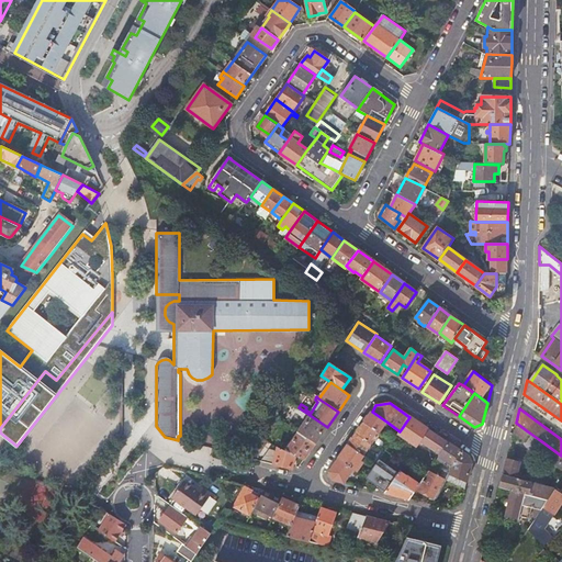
[(372,412),(364,423),(379,433),(386,422),(372,412)]
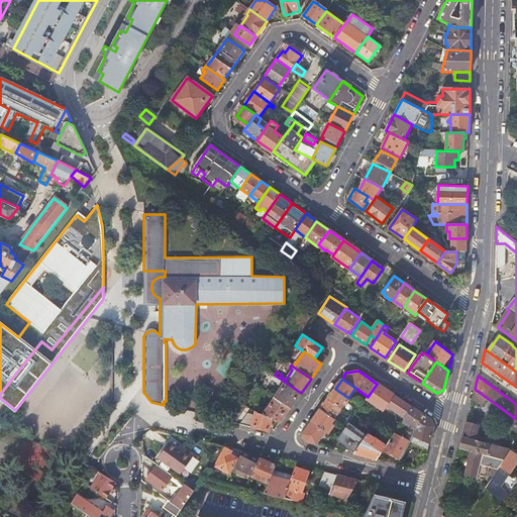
[(285,382),(275,397),(291,407),(301,393),(285,382)]
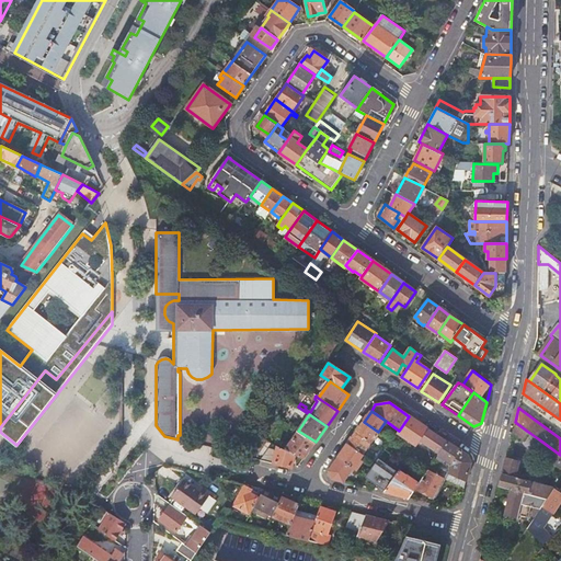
[(428,428),(409,416),(399,431),(398,433),(416,445),(428,428)]
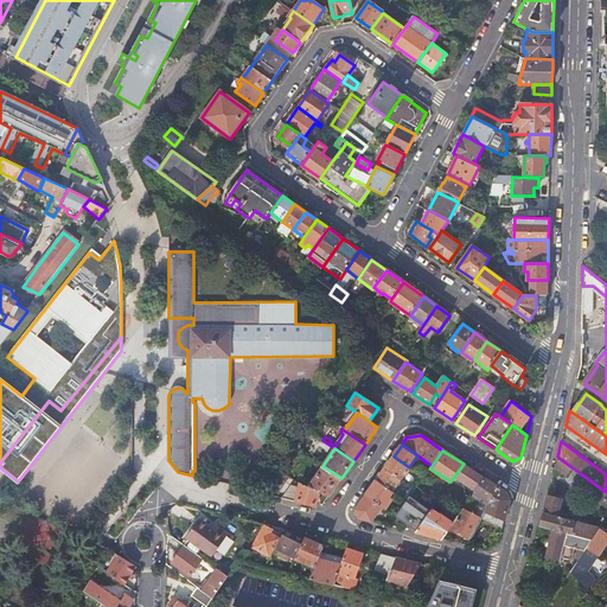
[(394,457),(385,468),(401,479),(409,467),(394,457)]
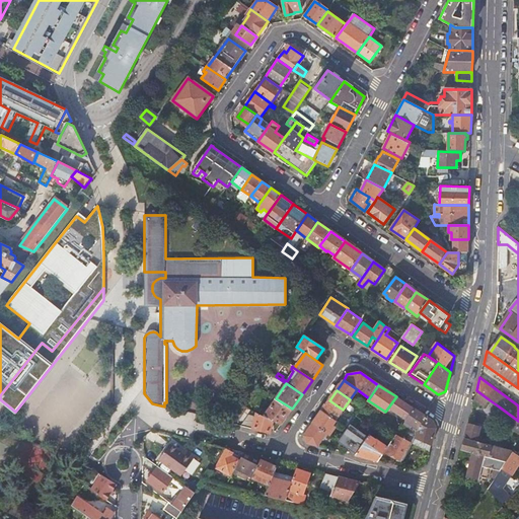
[(489,399),(476,390),(473,400),(484,406),(489,399)]
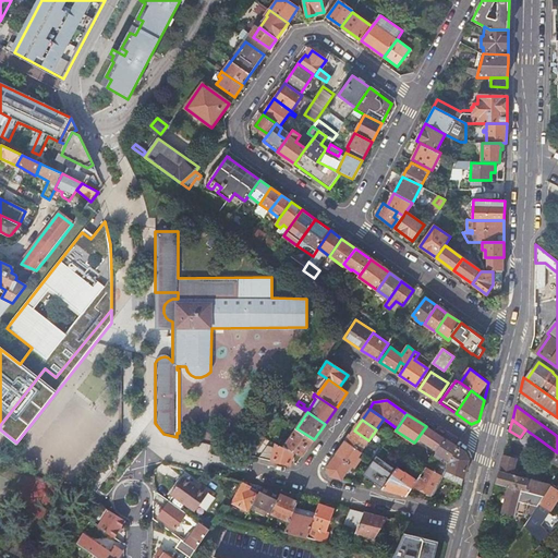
[(296,428),(283,447),(294,452),(302,457),(314,439),(296,428)]
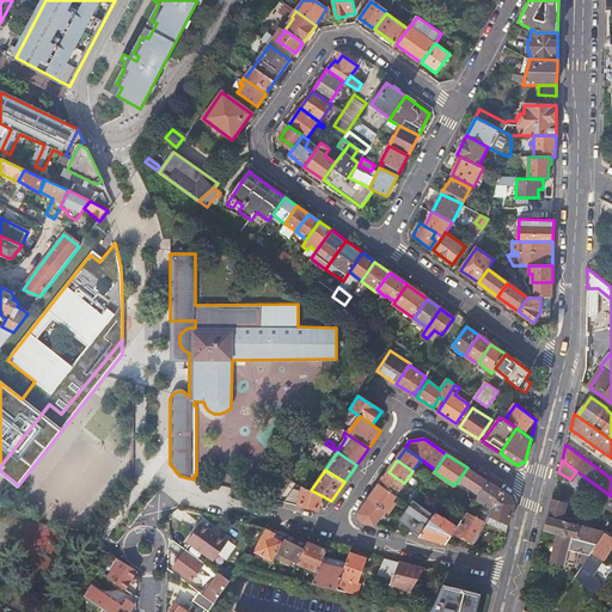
[(389,472),(380,483),(396,496),(404,483),(389,472)]
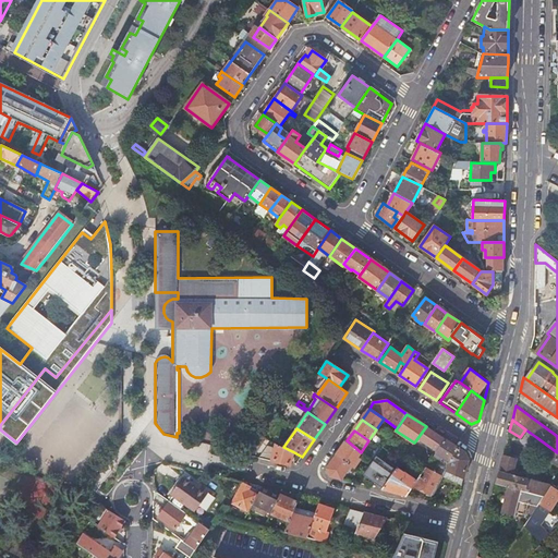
[(532,445),(557,463),(557,452),(536,437),(532,445)]
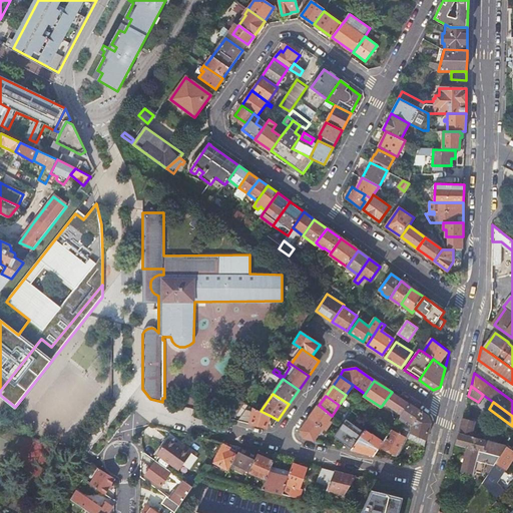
[(428,416),(409,404),(401,416),(402,417),(400,419),(405,422),(407,420),(412,425),(411,432),(426,438),(431,423),(428,416)]
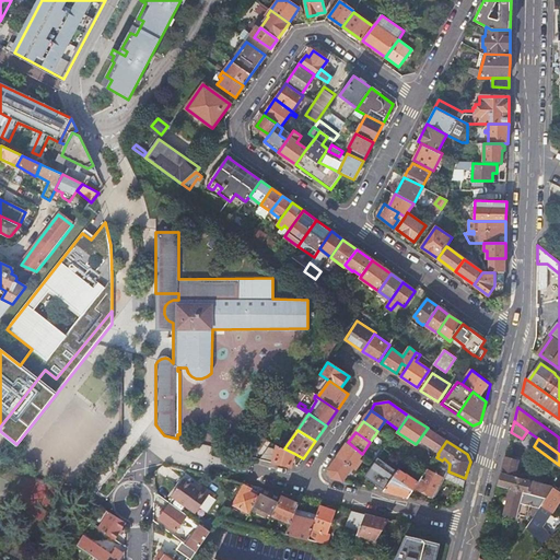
[(348,442),(337,457),(352,467),(356,469),(362,461),(359,458),(362,454),(348,442)]
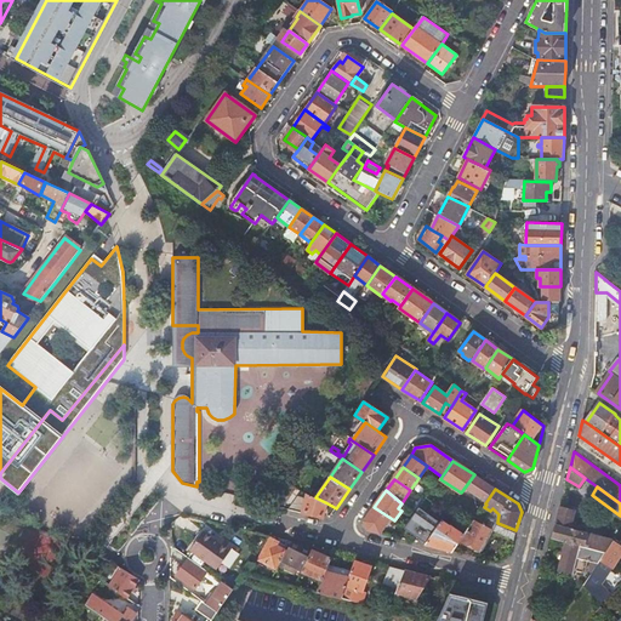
[(297,496),(289,510),(323,518),(328,503),(315,497),(307,494),(306,500),(303,499),(303,497),(297,496)]
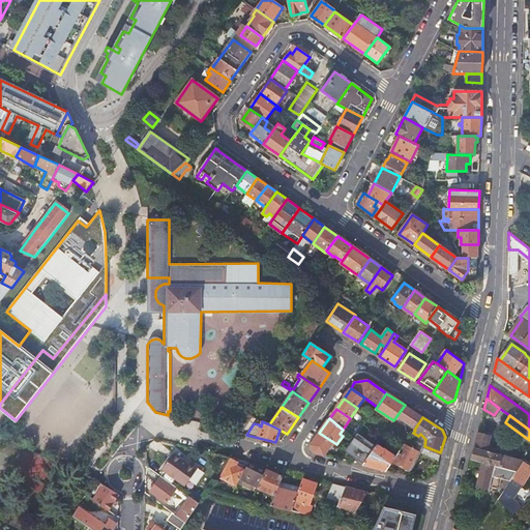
[(491,435),(478,432),(471,459),(482,462),(518,470),(524,461),(487,450),(491,435)]
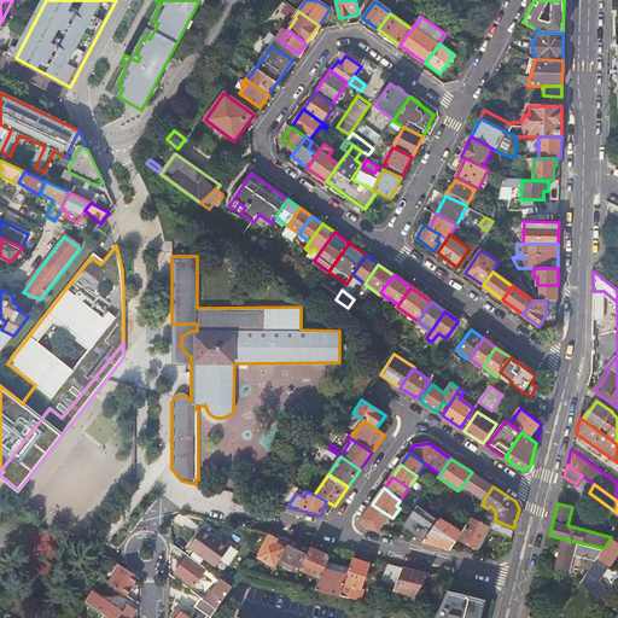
[(389,516),(372,505),(362,518),(366,526),(379,530),(389,516)]
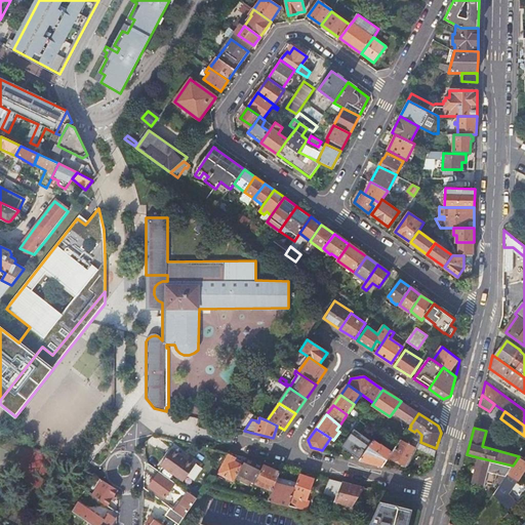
[(360,459),(372,442),(355,430),(353,434),(342,446),(360,459)]
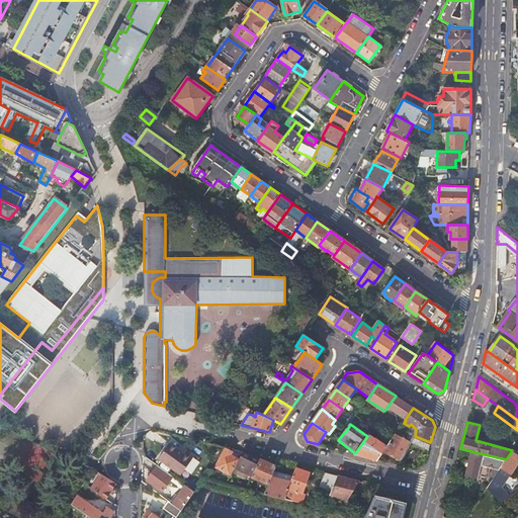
[(384,450),(387,446),(375,437),(374,439),(368,434),(367,436),(355,453),(355,454),(378,460),(384,450)]
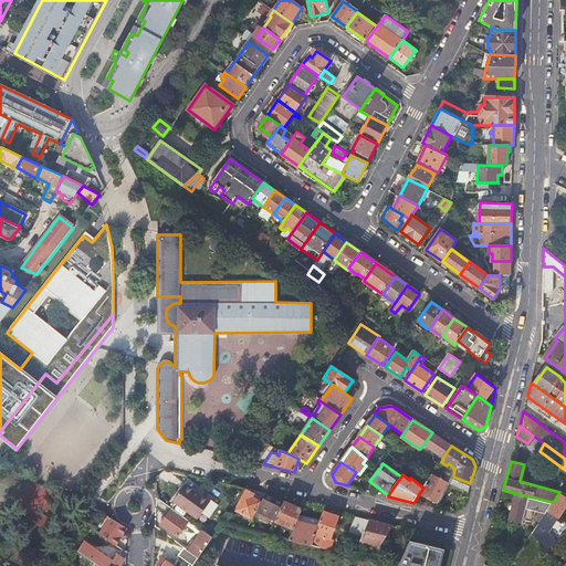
[(449,484),(431,474),(423,488),(420,492),(440,502),(449,484)]
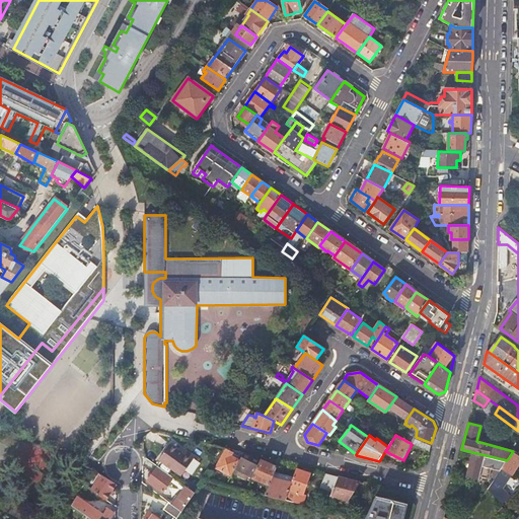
[(180,476),(194,457),(184,451),(182,454),(169,445),(158,460),(180,476)]
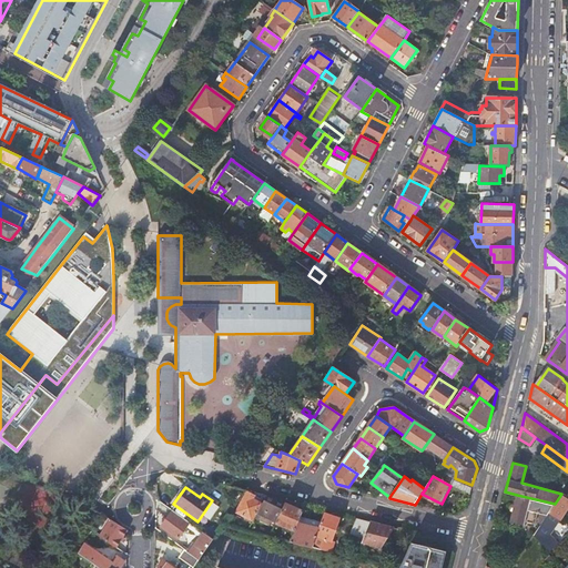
[(253,521),(262,503),(254,499),(255,496),(246,492),(236,513),(253,521)]
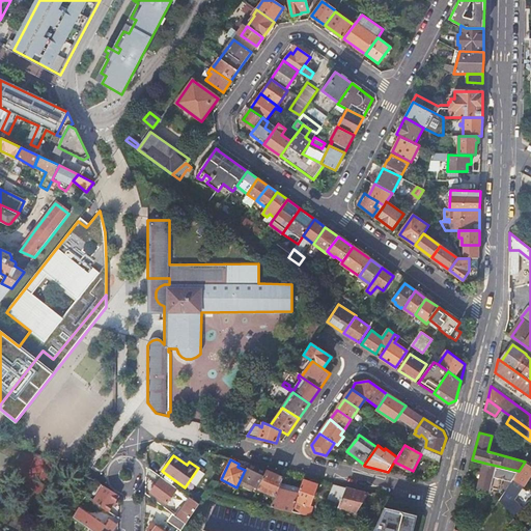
[(530,474),(530,465),(525,462),(519,471),(513,479),(516,480),(515,482),(518,484),(519,482),(524,485),(530,474)]
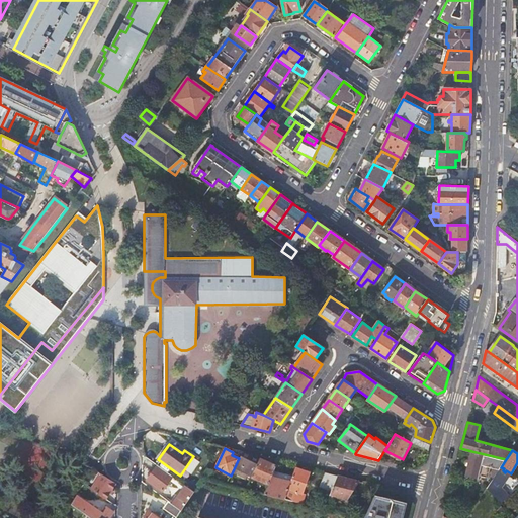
[(252,477),(259,459),(251,456),(252,454),(242,451),(239,458),(231,476),(237,479),(241,471),(252,477)]
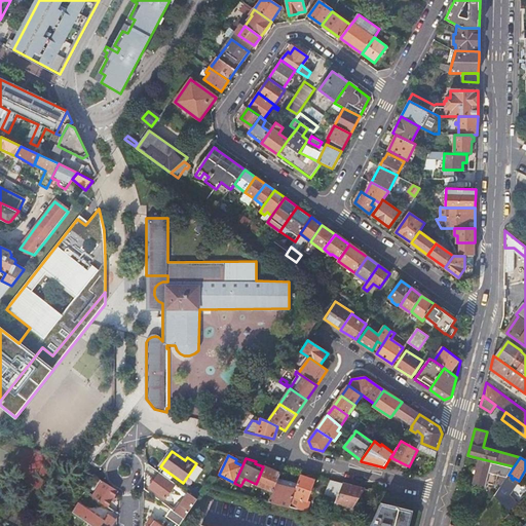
[(514,466),(479,458),(473,482),(485,485),(486,481),(495,484),(498,474),(508,476),(509,475),(514,466)]
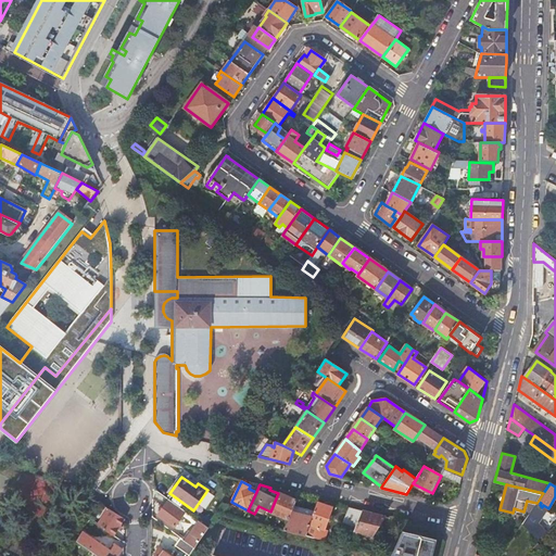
[(289,520),(294,505),(297,500),(278,492),(278,493),(270,512),(289,520)]
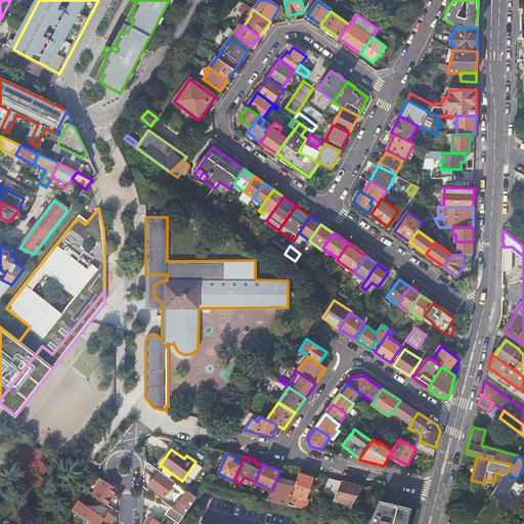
[(183,489),(159,471),(148,487),(164,497),(172,486),(181,493),(183,489)]
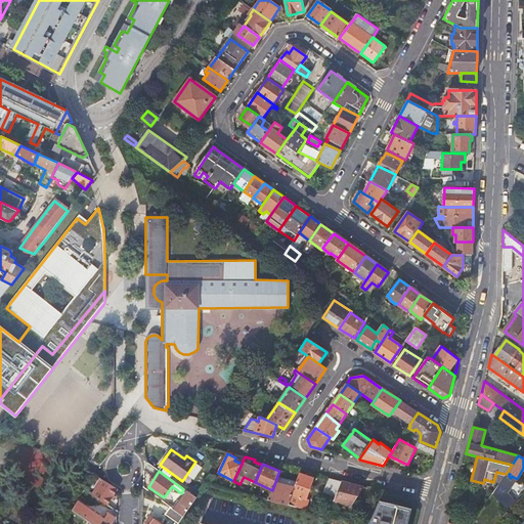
[(310,477),(299,473),(296,481),(288,505),(291,506),(295,495),(298,496),(294,507),(306,510),(309,499),(306,498),(309,490),(306,489),(310,477)]
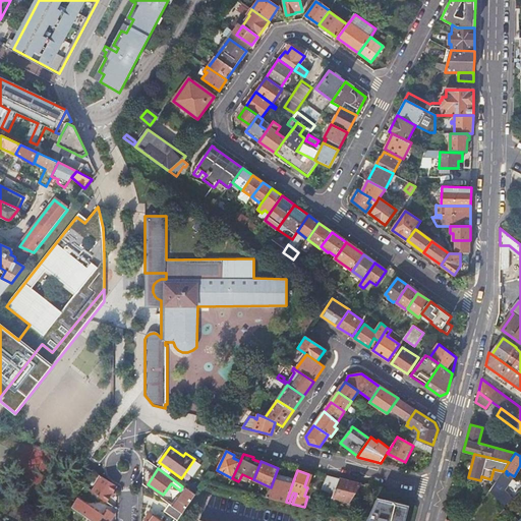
[(286,502),(294,478),(276,473),(271,487),(267,497),(286,502)]
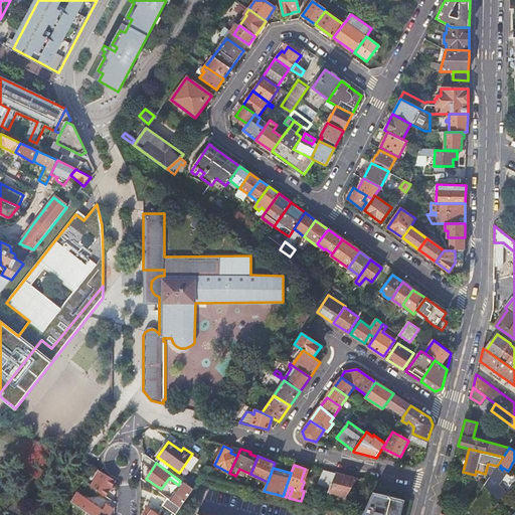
[(116,481),(100,471),(91,488),(106,497),(116,481)]
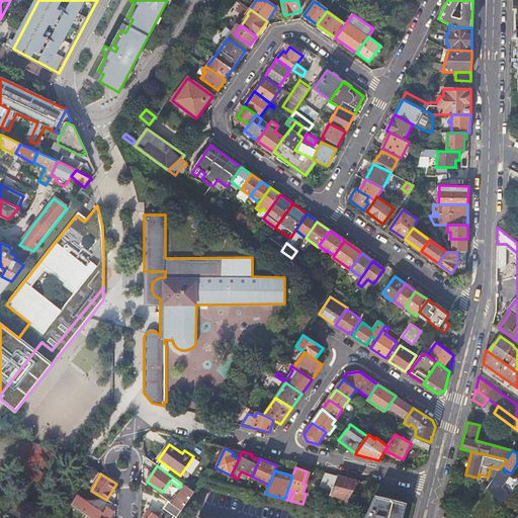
[(331,492),(338,476),(326,473),(320,487),(331,492)]
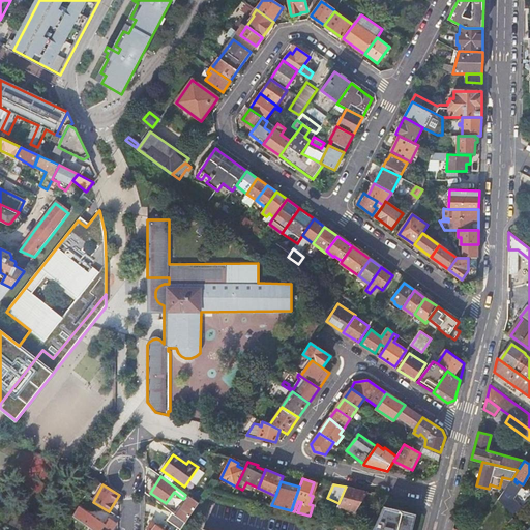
[(376,495),(346,487),(339,503),(337,506),(351,509),(353,506),(357,507),(360,503),(369,505),(376,495)]
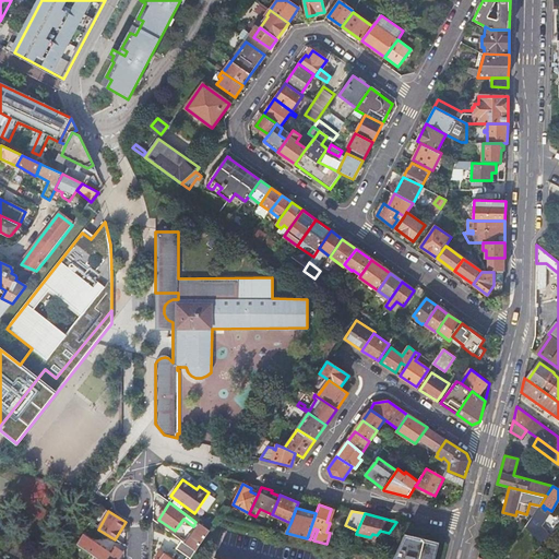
[(209,532),(200,525),(186,545),(195,551),(209,532)]
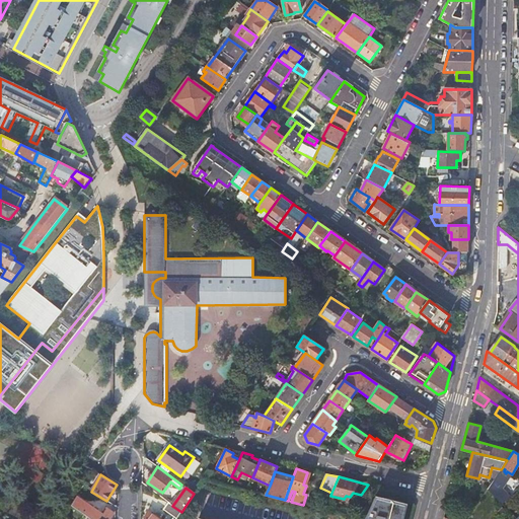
[(510,497),(503,489),(495,497),(503,504),(510,497)]
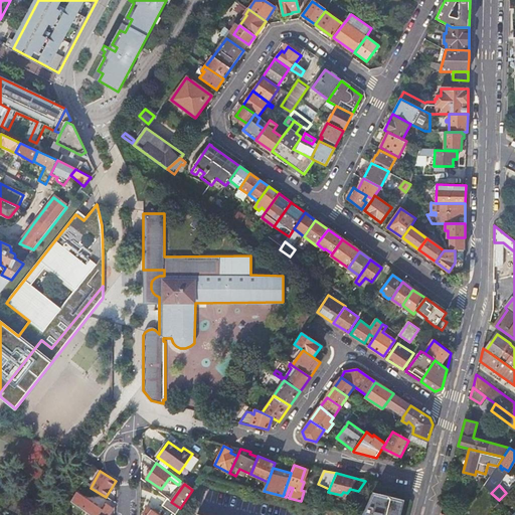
[(396,514),(400,499),(373,492),(362,514),(396,514)]
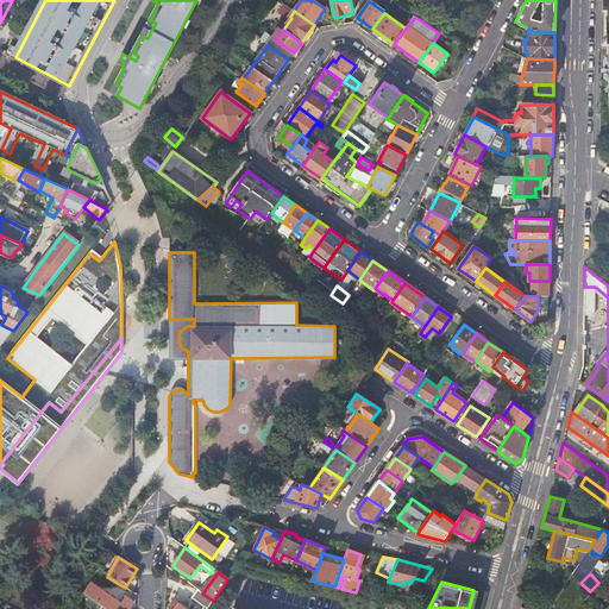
[(120,604),(89,583),(83,594),(107,608),(129,608),(133,602),(125,596),(120,604)]
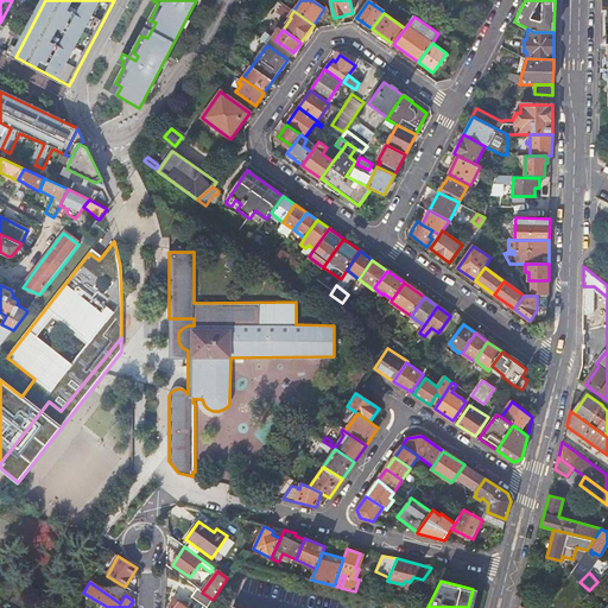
[(206,607),(213,600),(202,593),(198,589),(191,597),(206,607)]
